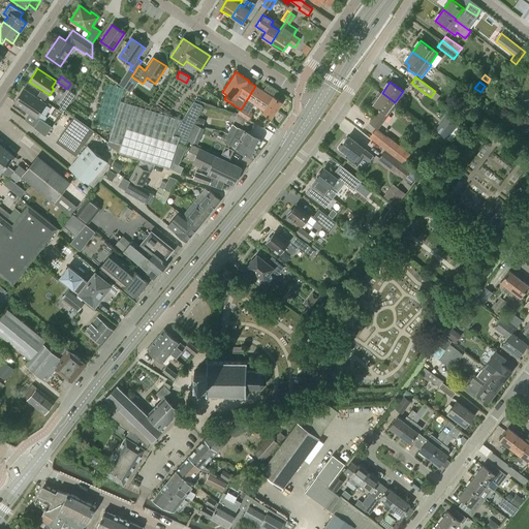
[(126,84),(123,88),(131,93),(133,89),(126,84)]
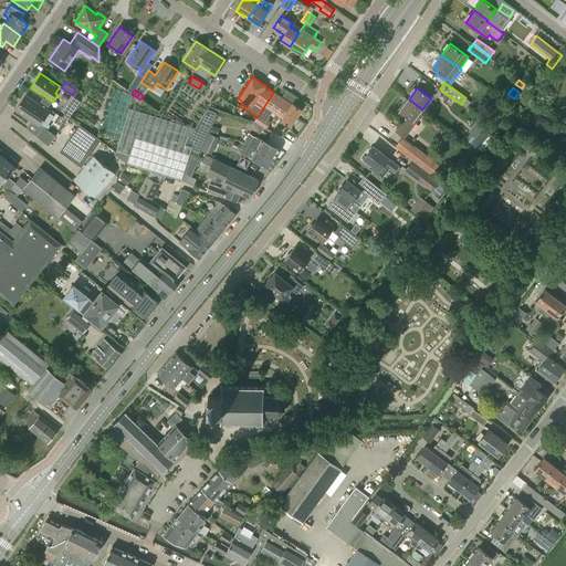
[(292,104),(273,92),(259,115),(266,119),(272,112),(282,118),(292,104)]
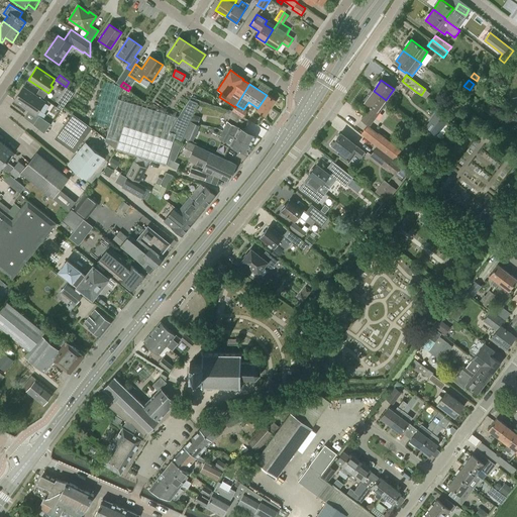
[(14,100),(35,115),(44,102),(23,87),(14,100)]
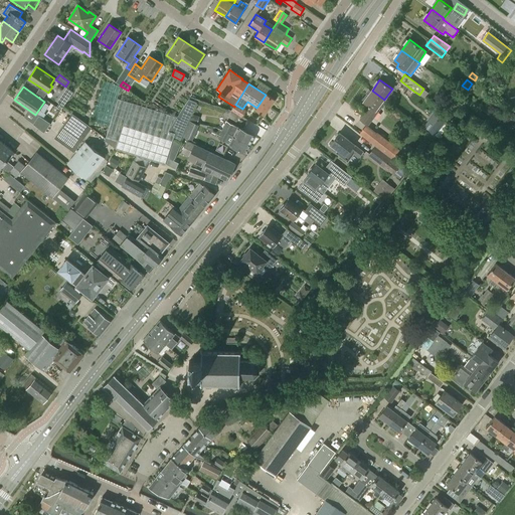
[(385,102),(383,101),(384,100),(372,91),(364,102),(370,106),(360,119),(368,125),(385,102)]
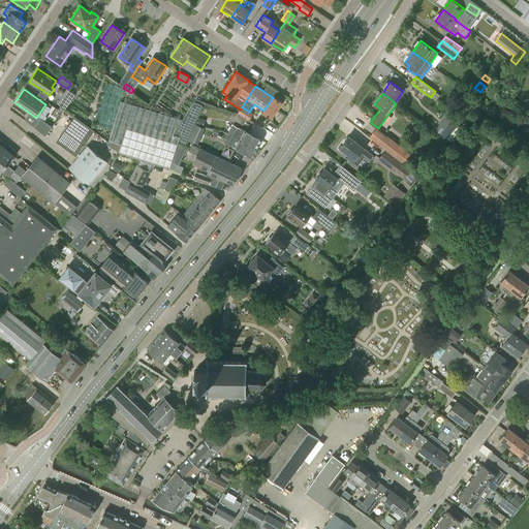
[(273,96),(273,97),(263,111),(262,113),(271,118),(281,101),(273,96)]
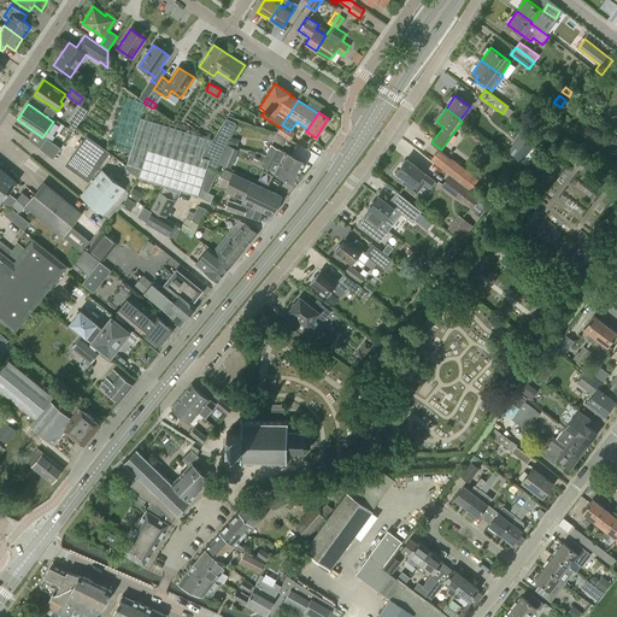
[(212,140),(141,117),(125,170),(139,178),(198,197),(207,163),(216,166),(218,163),(222,153),(223,151),(235,123),(227,118),(212,140)]
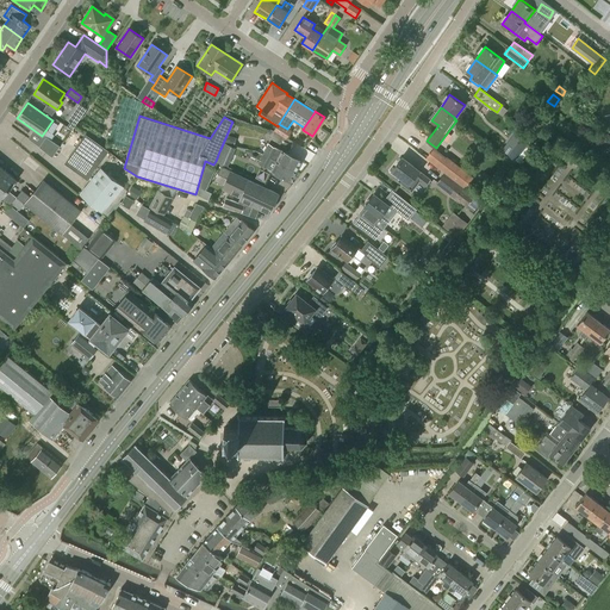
[(291,132),(287,129),(279,124),(274,131),(286,139),(291,132)]
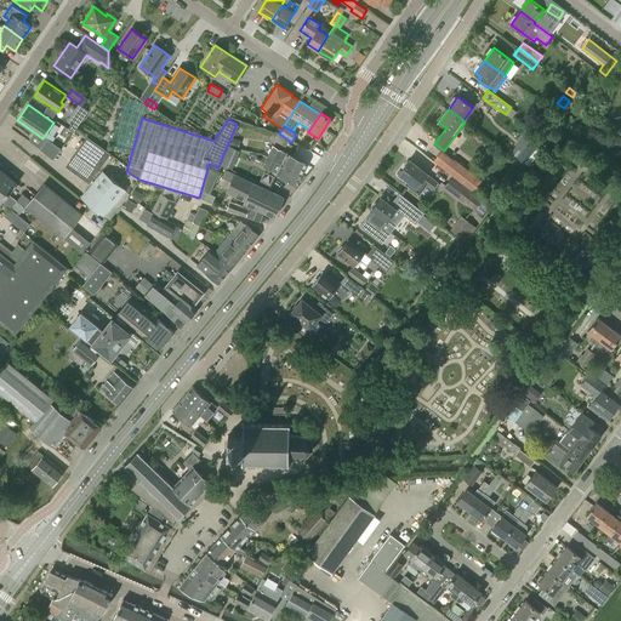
[(91,182),(110,152),(86,136),(67,166),(91,182)]
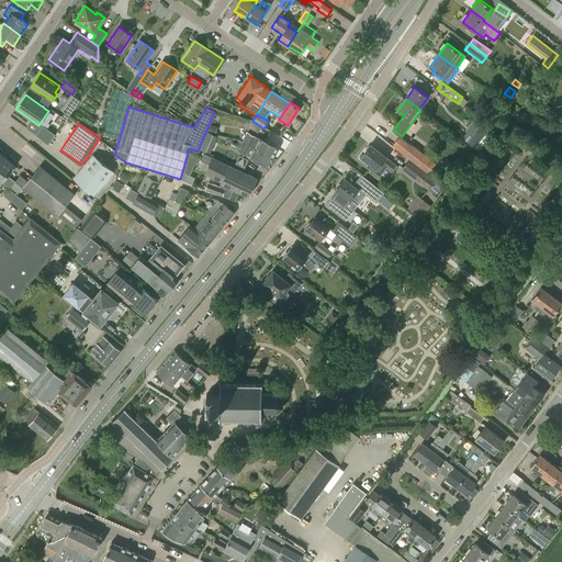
[(218,127),(210,124),(208,132),(215,135),(218,127)]
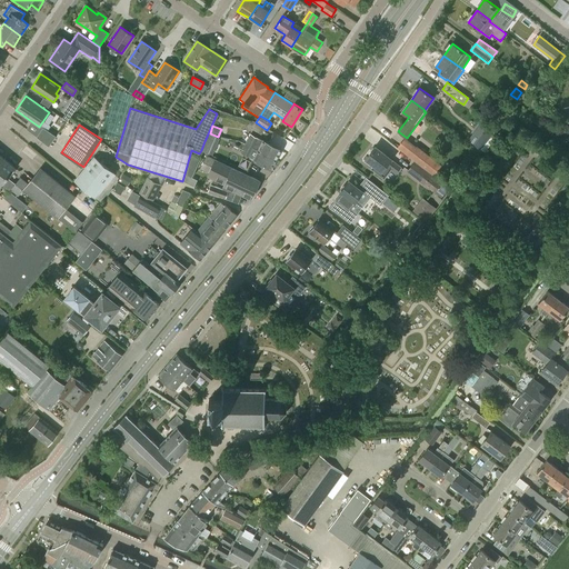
[(37,138),(43,142),(49,147),(56,137),(43,128),(37,138)]
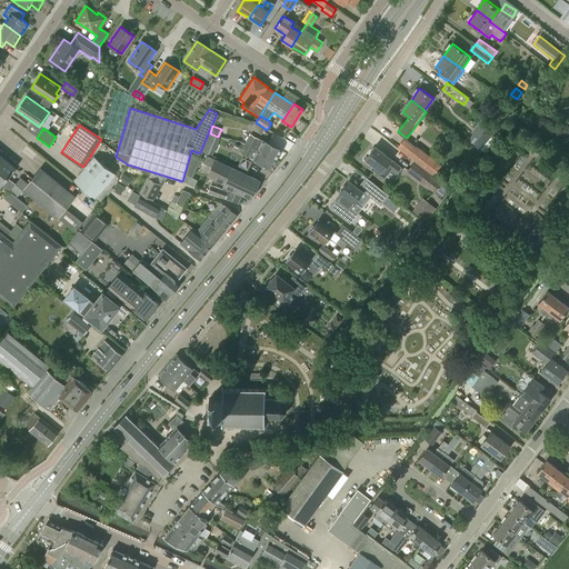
[(487,129),(475,146),(481,150),(493,133),(487,129)]
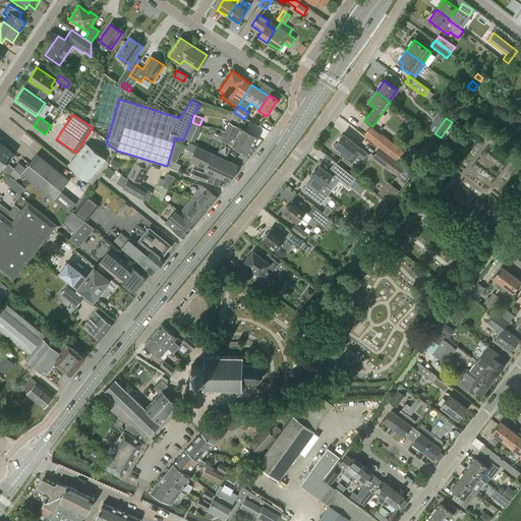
[(229,123),(225,131),(253,147),(258,137),(241,128),(240,129),(229,123)]
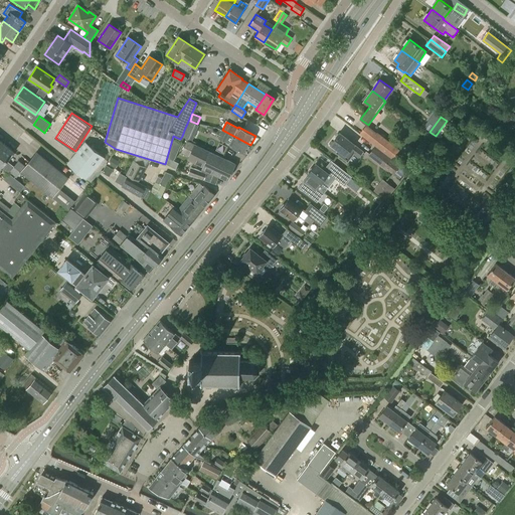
[(185,128),(182,136),(192,141),(196,131),(186,126),(185,128)]
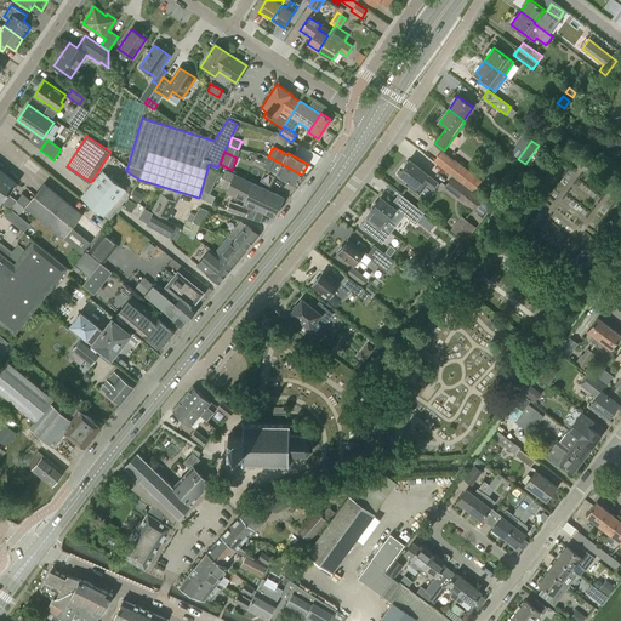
[(296,186),(302,175),(268,157),(268,158),(258,153),(255,161),(277,174),(275,175),(296,186)]
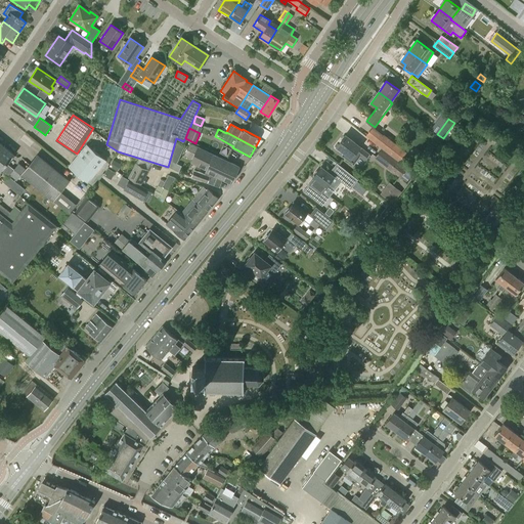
[(386,150),(399,161),(406,151),(384,135),(383,137),(373,129),(368,136),(387,150),(386,150)]
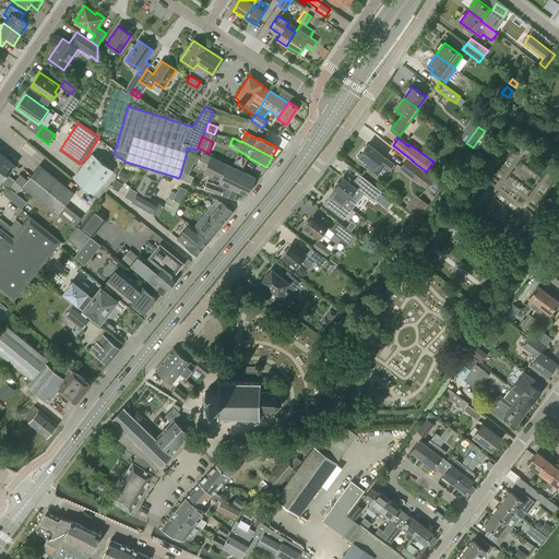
[(384,166),(389,170),(394,164),(369,144),(360,156),(367,162),(365,165),(378,175),(384,166)]
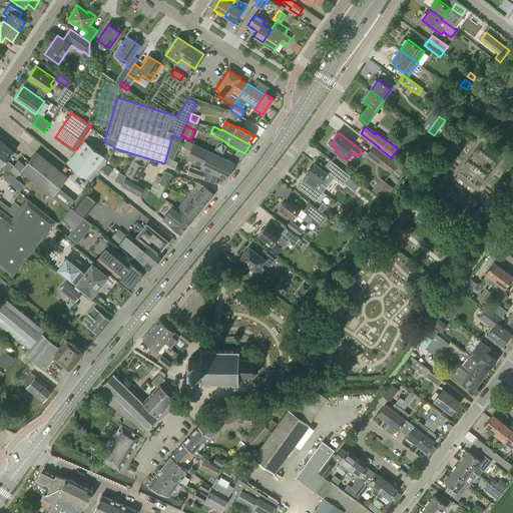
[(0,139),(0,153),(7,159),(14,151),(0,139)]
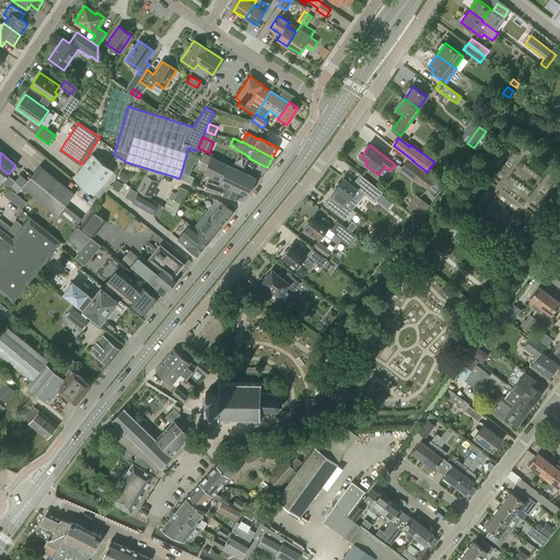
[(247,196),(248,195),(253,190),(251,189),(253,185),(254,186),(255,179),(256,178),(203,153),(198,166),(212,173),(210,176),(221,182),(220,184),(247,196)]
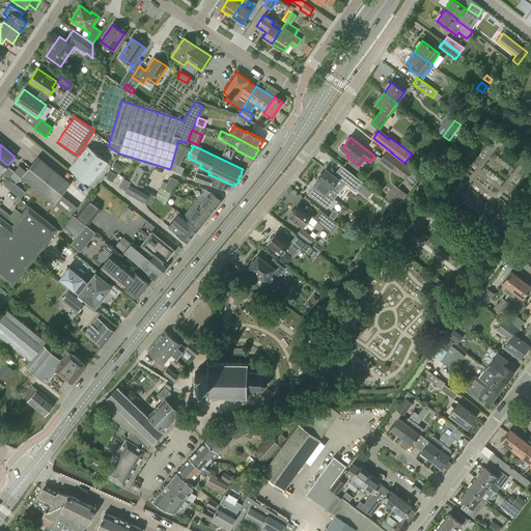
[(87,146),(70,168),(89,184),(107,162),(87,146)]
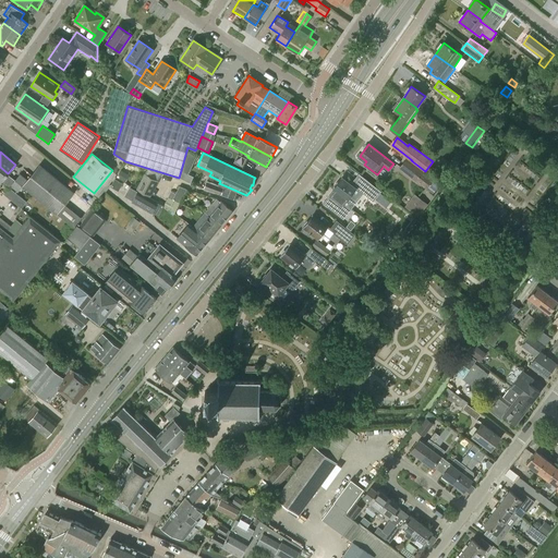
[(410,176),(432,193),(438,184),(416,167),(415,168),(405,160),(400,167),(411,174),(410,176)]
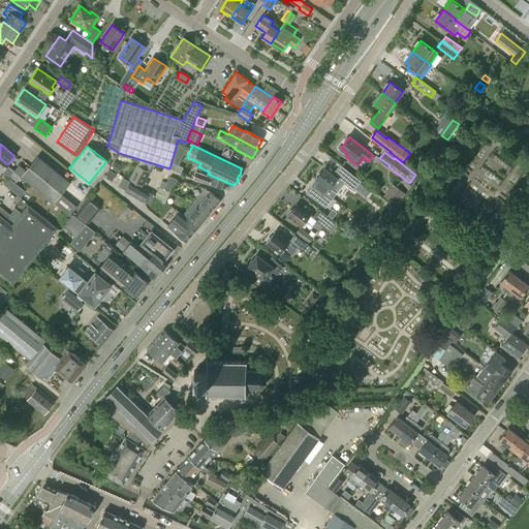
[(37,156),(26,170),(22,176),(70,215),(78,207),(62,193),(70,183),(37,156)]
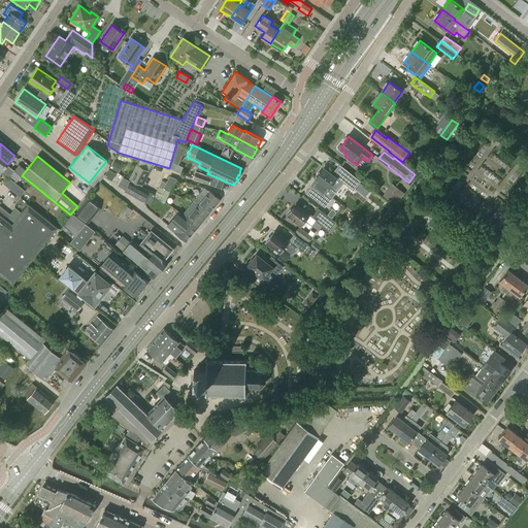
[(142,186),(151,171),(137,164),(129,178),(142,186)]
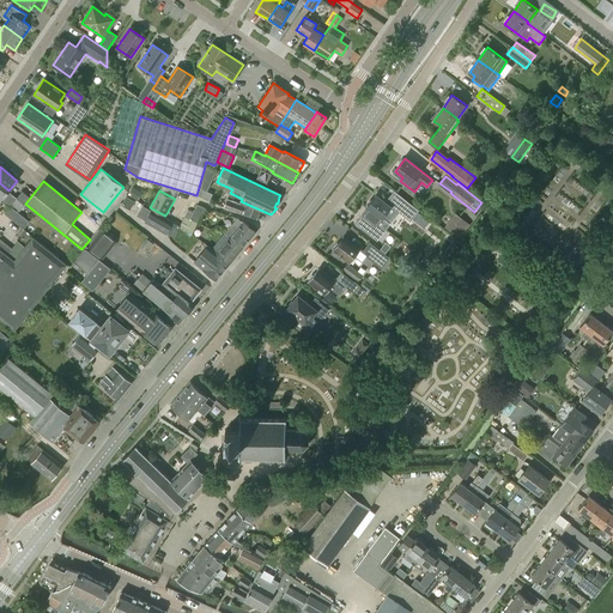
[(25,204),(30,198),(22,192),(17,198),(25,204)]
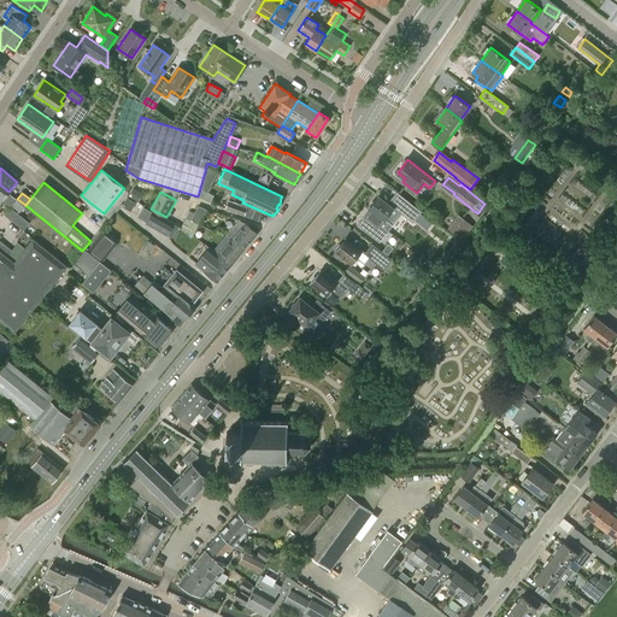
[(369,210),(357,225),(380,242),(391,229),(389,229),(401,213),(393,207),(378,197),(368,210),(369,210)]
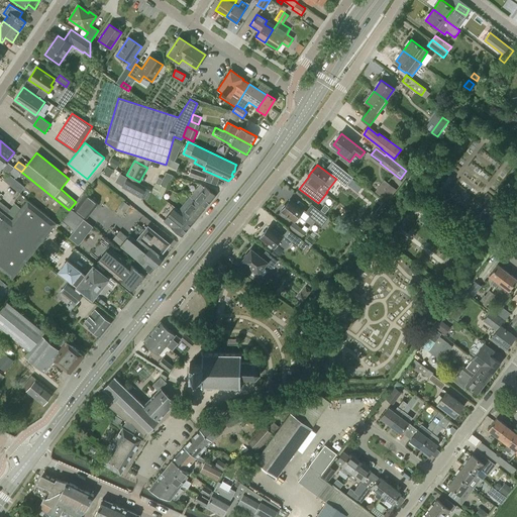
[(9,172),(17,178),(21,172),(14,167),(9,172)]
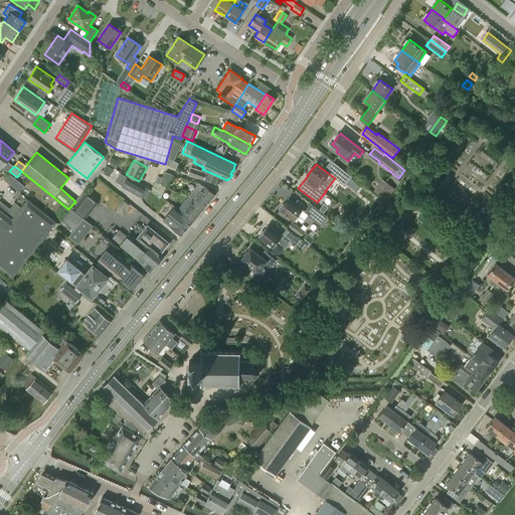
[(335,172),(355,188),(359,183),(339,167),(335,172)]
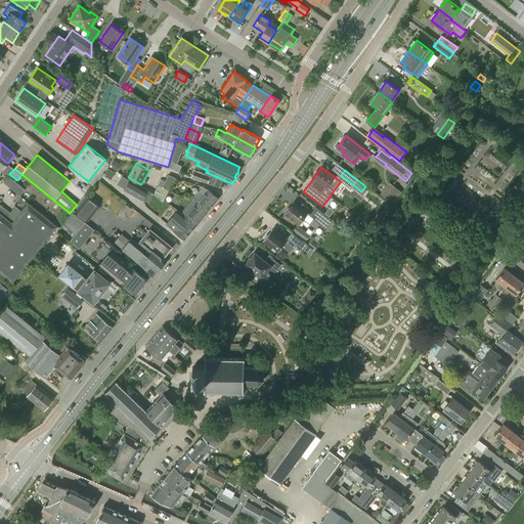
[(194,171),(192,177),(208,182),(210,176),(194,171)]
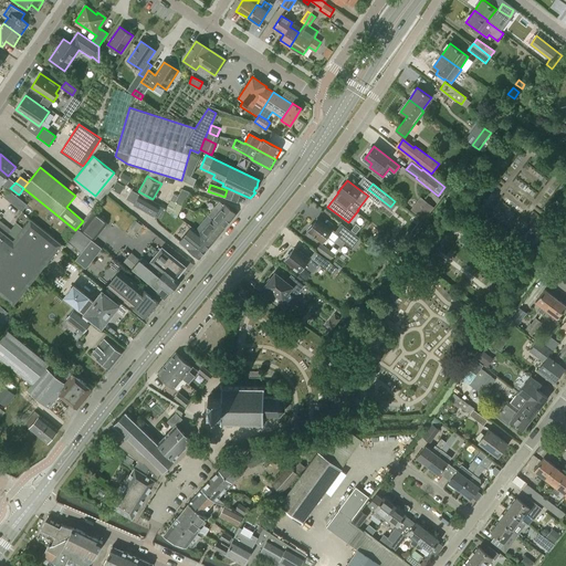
[(3,197),(22,211),(27,205),(9,190),(3,197)]
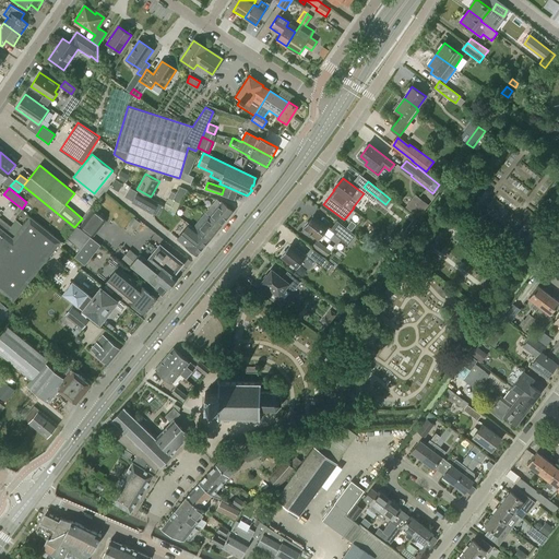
[(158,203),(150,198),(138,191),(132,202),(152,214),(153,212),(158,203)]
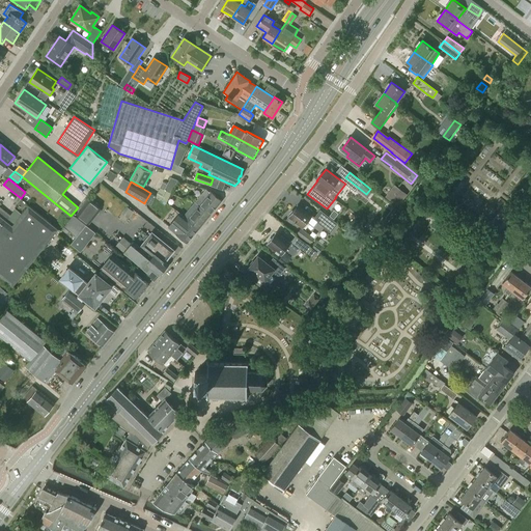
[(398,206),(408,194),(394,185),(386,196),(398,206)]
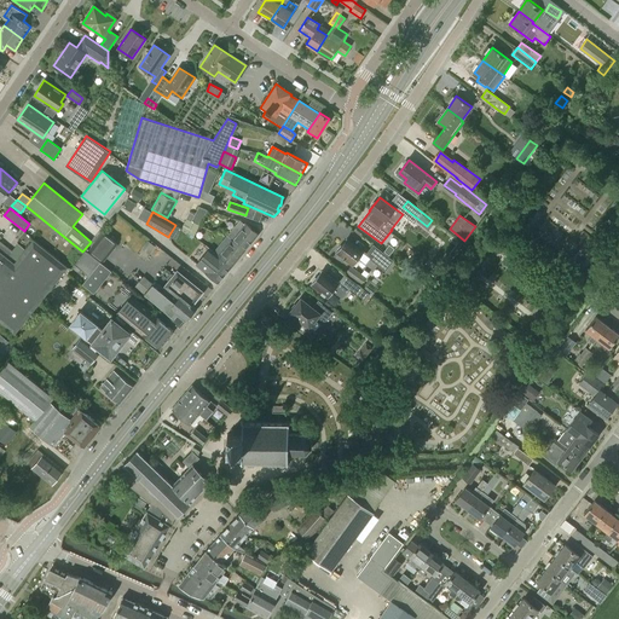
[(194,237),(196,232),(200,225),(192,221),(192,223),(186,220),(184,226),(183,229),(185,231),(194,237)]
